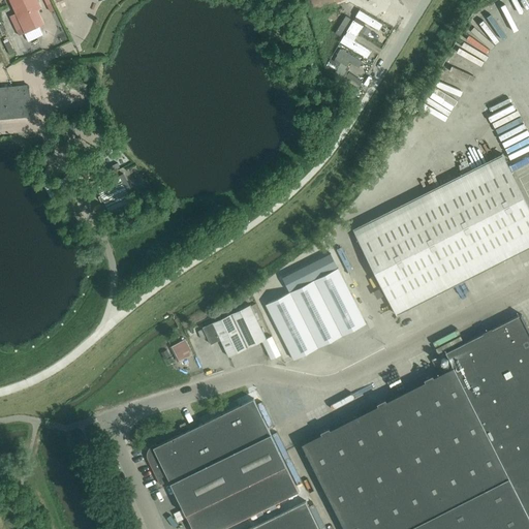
[(9,0),(25,32),(43,24),(37,9),(36,10),(34,4),(38,2),(37,0),(9,0)]
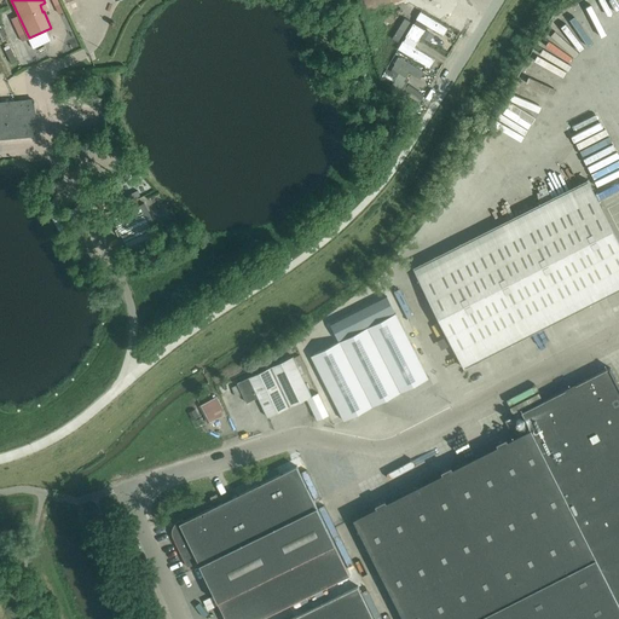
[(431,4),(426,12),(445,23),(450,15),(431,4)]
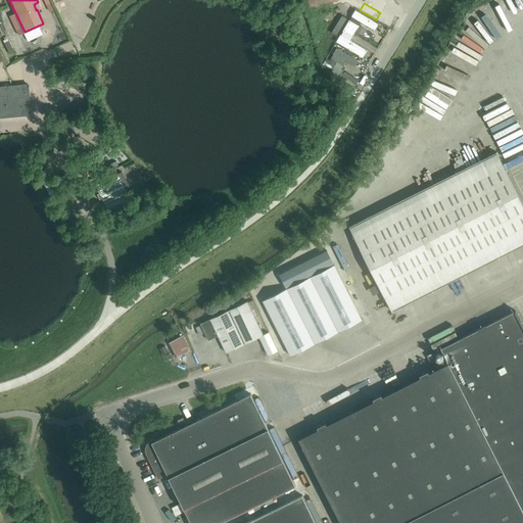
[(355,10),(352,16),(375,30),(378,24),(355,10)]
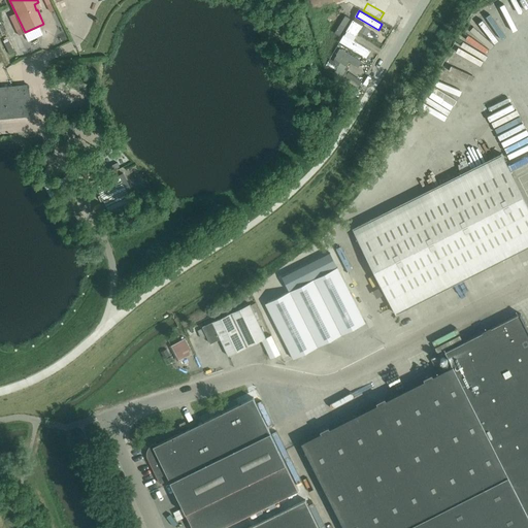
[(352,21),(349,27),(358,32),(359,31),(361,26),(352,21)]
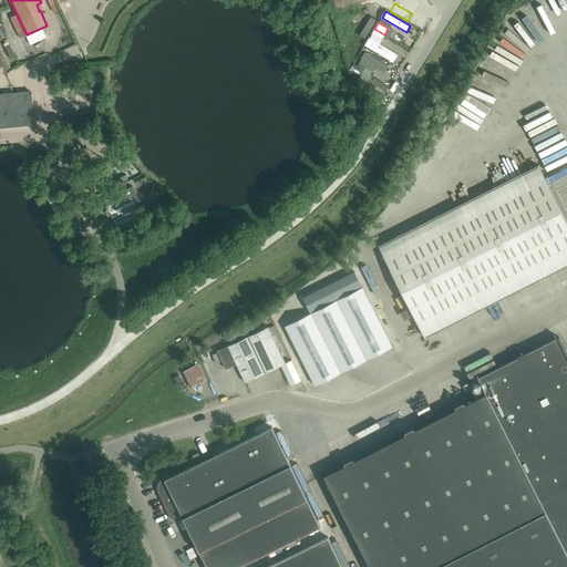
[(388,28),(385,33),(393,38),(397,32),(389,28),(388,28)]
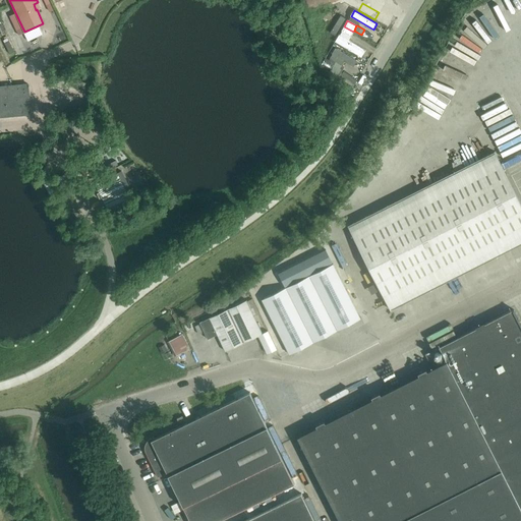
[(353,32),(344,26),(341,32),(350,37),(353,32)]
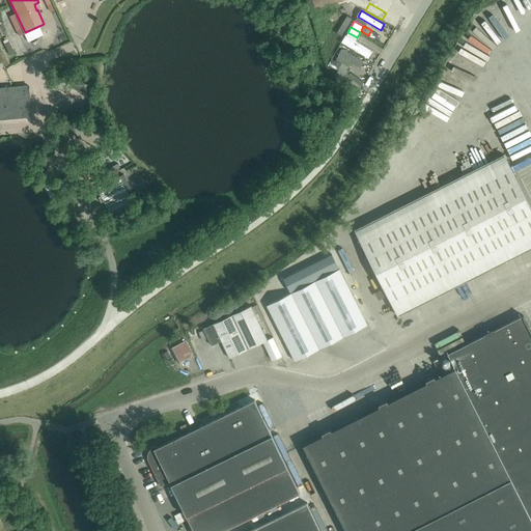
[(346,34),(342,42),(368,57),(372,50),(346,34)]
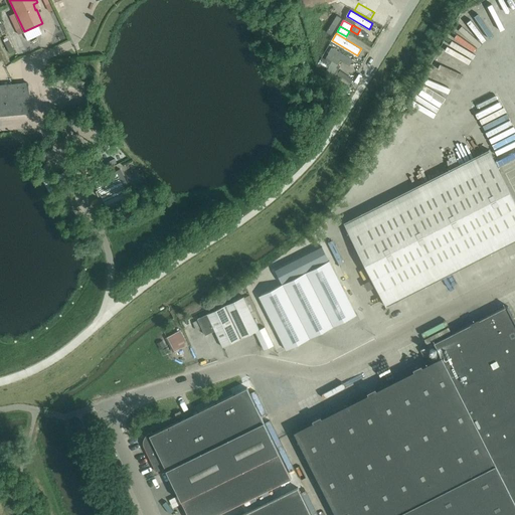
[(353,59),(332,47),(328,53),(349,65),(353,59)]
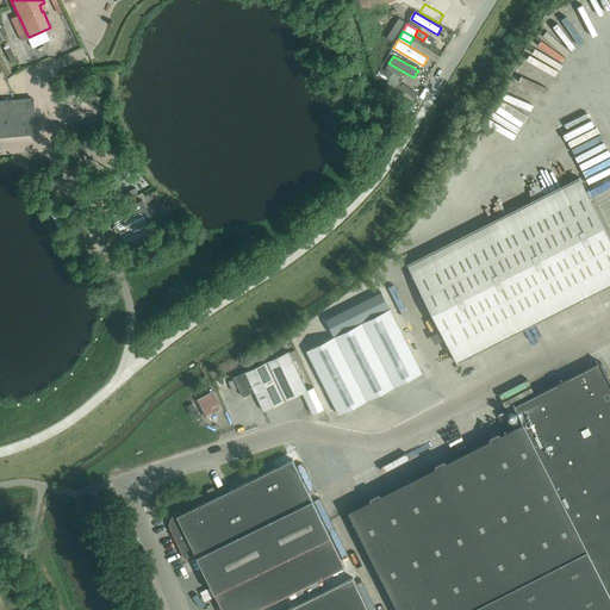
[(387,81),(391,74),(380,68),(377,74),(387,81)]
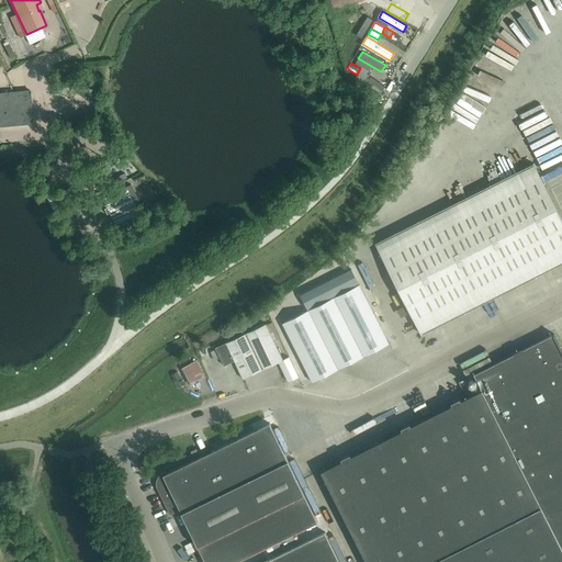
[(0,125),(33,123),(30,90),(0,92),(0,125)]
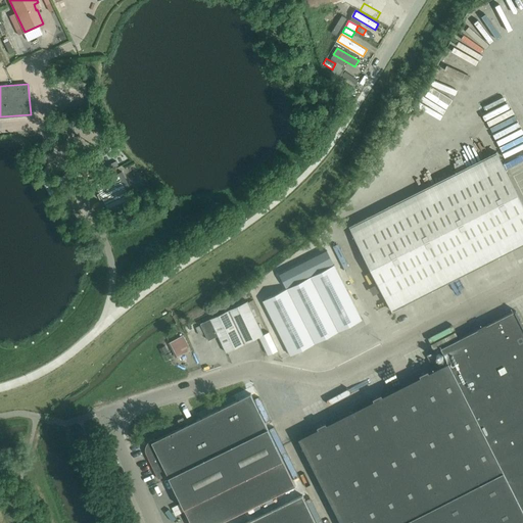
[(351,232),(388,305),(522,237),(522,205),(498,157),(351,232)]
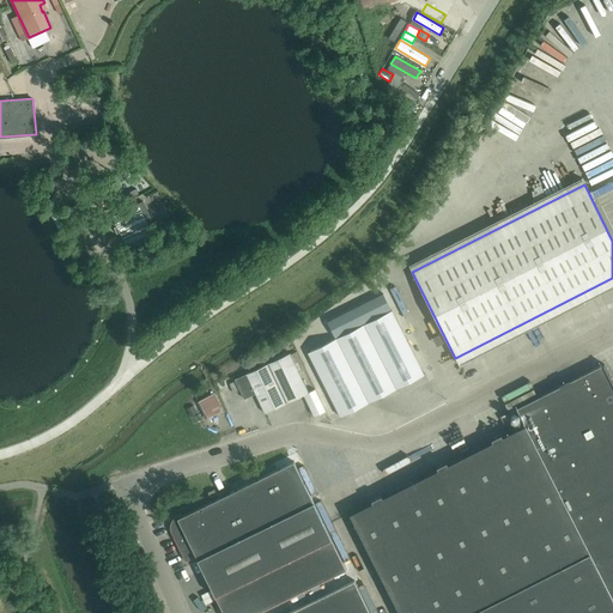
[(113,217),(129,253),(156,240),(139,204),(113,217)]
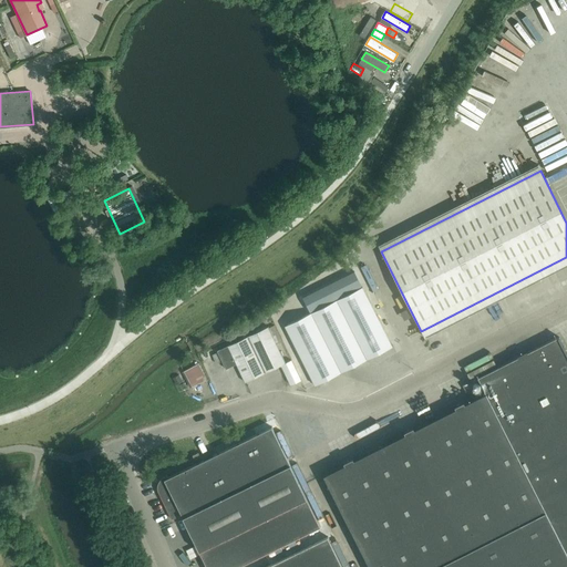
[(354,272),(302,298),(310,312),(361,286),(354,272)]
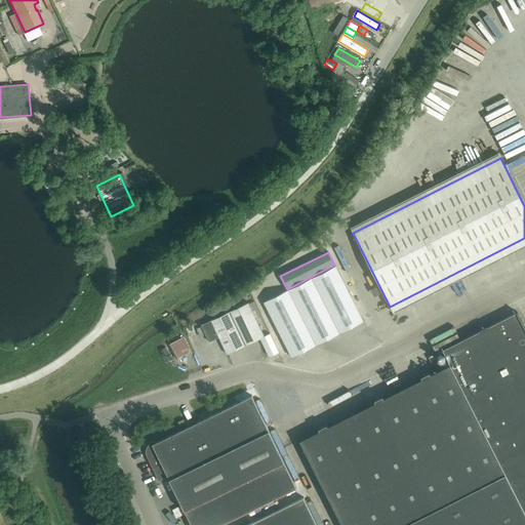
[(312,278),(339,332),(363,320),(335,266),(312,278)]
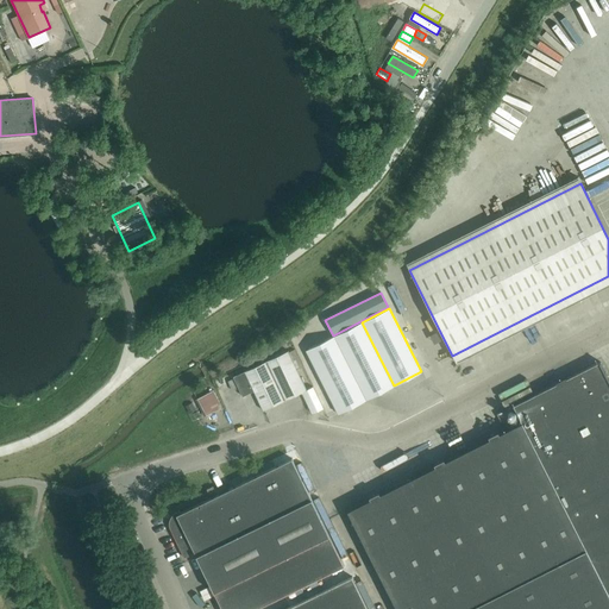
[(333,336),(365,400),(394,385),(362,322),(333,336)]
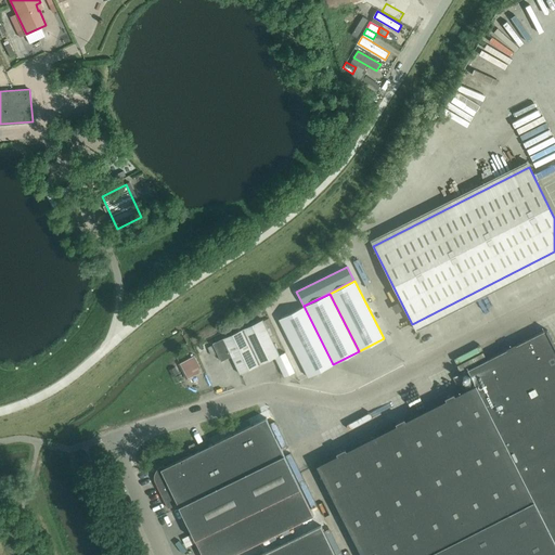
[(333,364),(304,306),(279,319),(308,377),(333,364)]
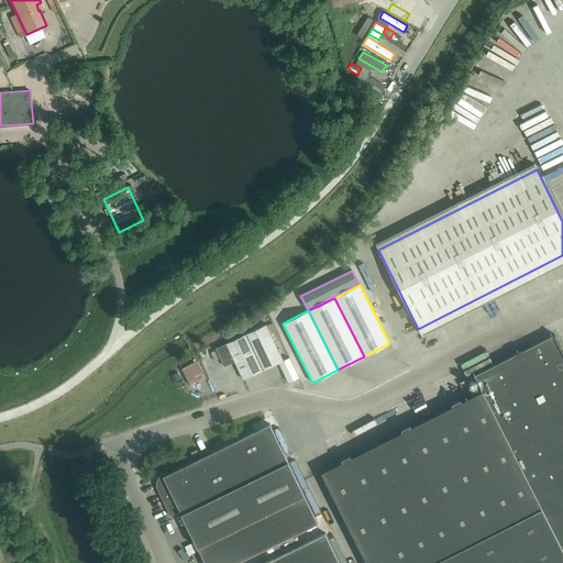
[(227,343),(216,349),(224,366),(234,361),(243,378),(257,372),(283,360),(266,324),(240,337),(227,343)]
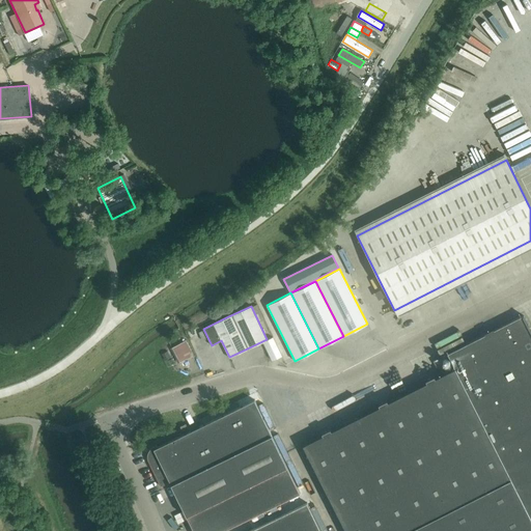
[(530,530),(530,333),(522,315),(447,353),(448,354),(455,368),(441,375),(303,445),(345,530),(530,530)]
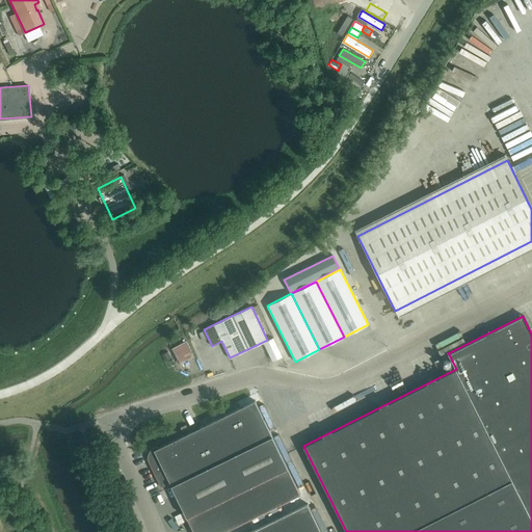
[(180,363),(193,355),(186,341),(173,348),(180,363)]
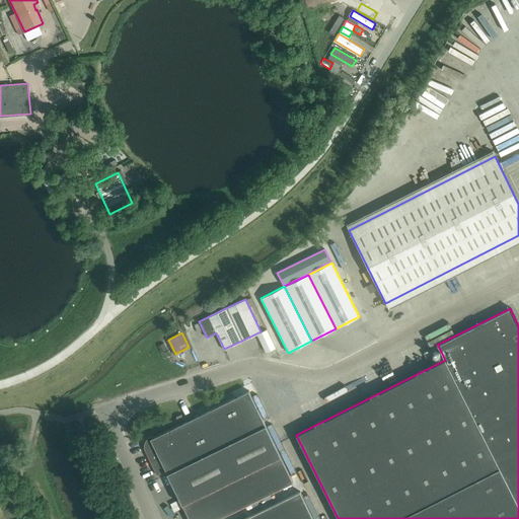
[(216,518),(293,482),(269,431),(248,390),(153,437),(152,436),(149,437),(145,441),(144,446),(145,451),(147,449),(148,453),(146,453),(150,461),(157,475),(166,470),(189,518),(216,518)]
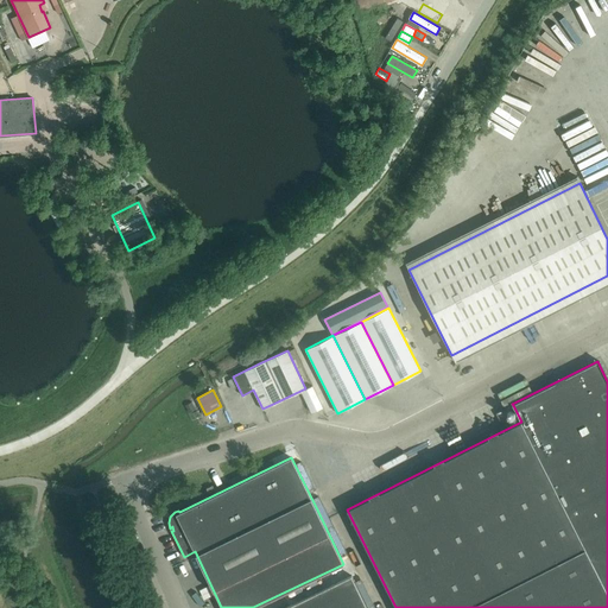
[(367,607),(352,576),(284,607),(367,607)]
